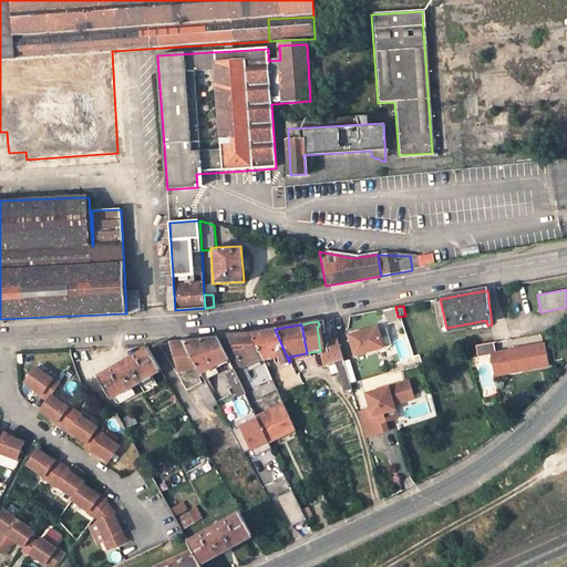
[(354,357),(383,348),(377,328),(349,336),(354,357)]
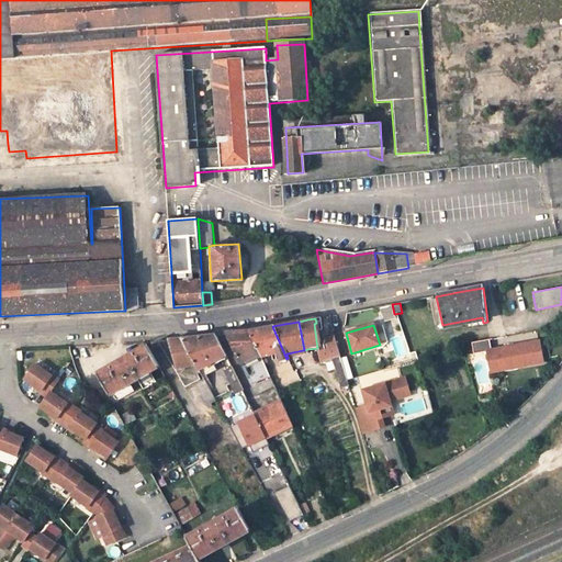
[(281,361),(287,359),(272,326),(262,328),(248,330),(260,357),(262,356),(262,352),(276,350),(281,361)]
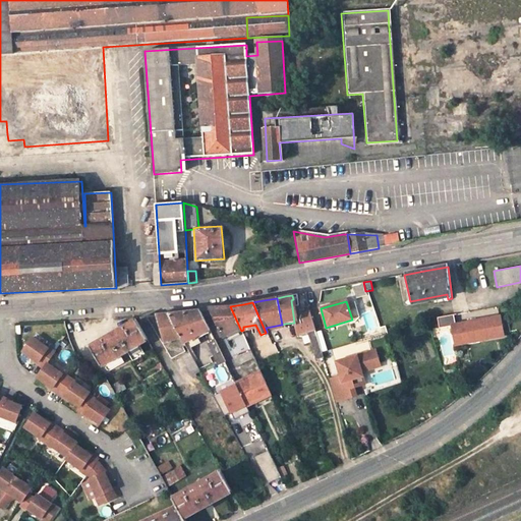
[(241,331),(230,306),(219,307),(210,308),(223,338),(225,337),(230,334),(235,346),(246,341),(241,331)]
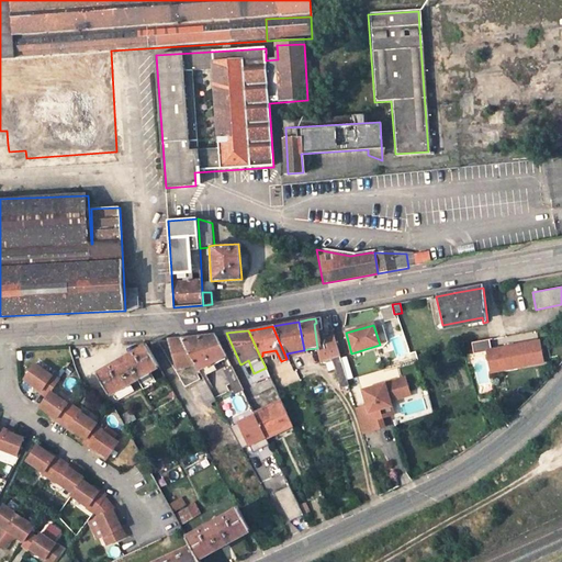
[(217,335),(197,337),(183,339),(195,363),(199,369),(226,355),(217,335)]
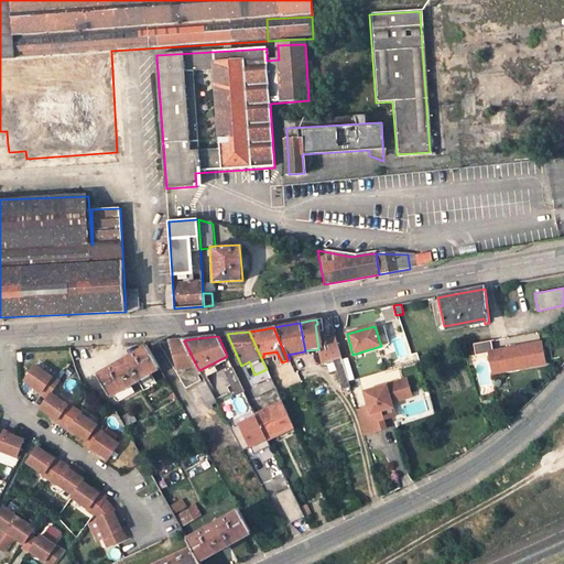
[(398,356),(411,353),(408,337),(394,342),(398,356)]
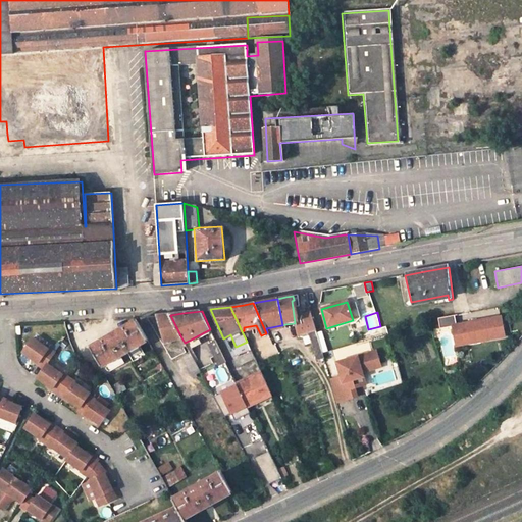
[(303,324),(299,325),(295,325),(297,336),(308,333),(315,332),(310,314),(301,315),(303,324)]
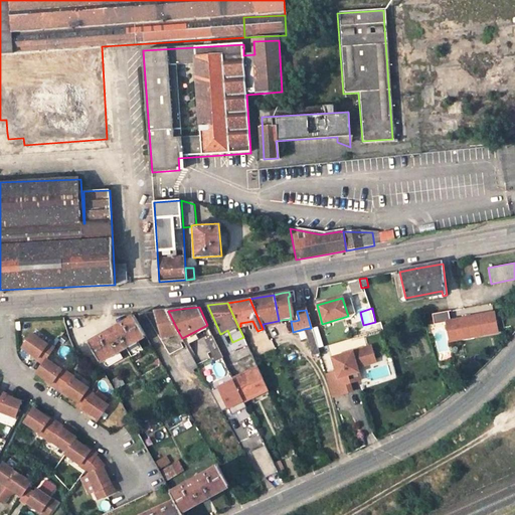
[(179,333),(168,311),(155,312),(144,313),(170,355),(186,346),(182,338),(179,333)]
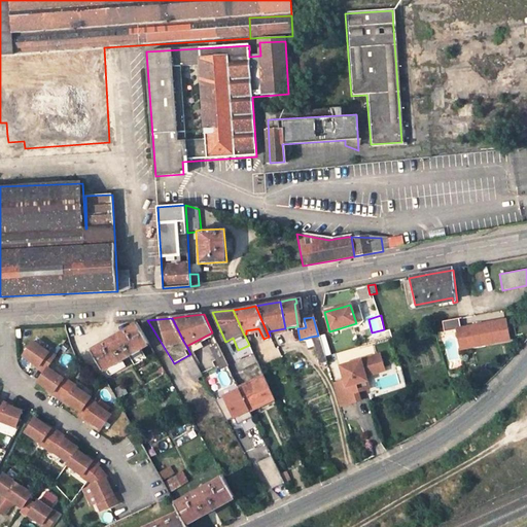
[(442,322),(444,332),(456,330),(460,329),(458,319),(442,322)]
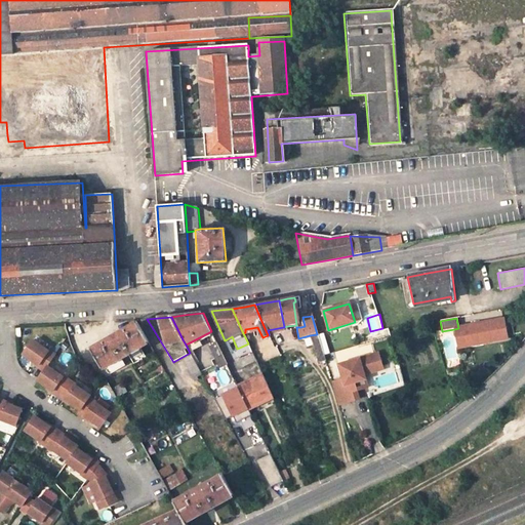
[(472,326),(461,328),(465,348),(507,339),(502,320),(475,325),(475,327),(472,328),(472,326)]
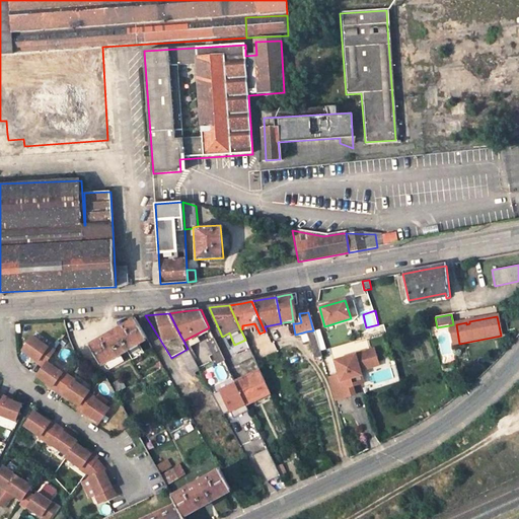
[(140,343),(147,339),(136,320),(129,324),(128,323),(96,342),(97,344),(90,347),(101,366),(108,362),(108,363),(140,345),(140,343)]
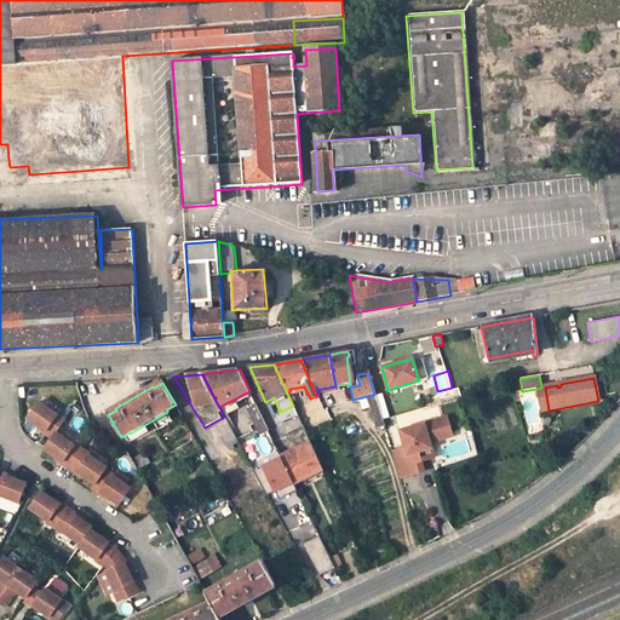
[(541,412),(549,411),(545,388),(541,388),(537,389),(541,412)]
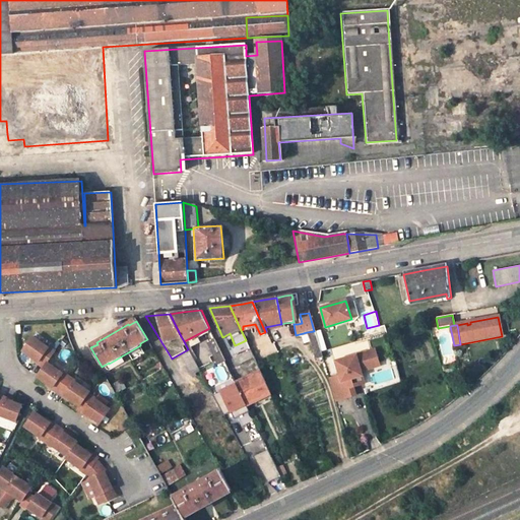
[(316,359),(321,358),(314,331),(307,332),(316,359)]
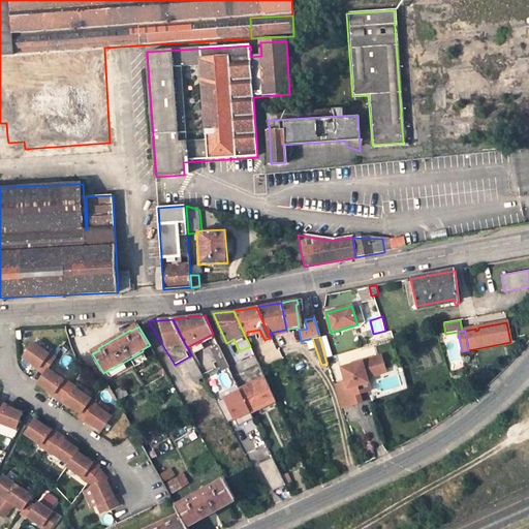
[(234,353),(239,351),(234,339),(228,342),(234,353)]
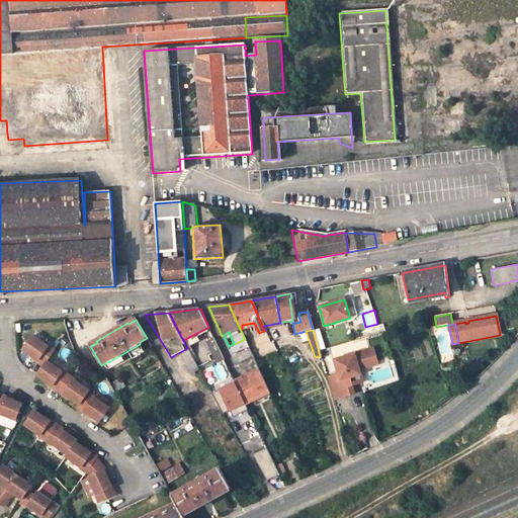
[(77,408),(99,423),(109,409),(93,399),(94,397),(88,393),(89,392),(74,381),(74,379),(62,371),(62,372),(45,362),(54,351),(48,346),(47,347),(31,336),(21,350),(35,361),(42,365),(35,375),(79,406),(77,408)]
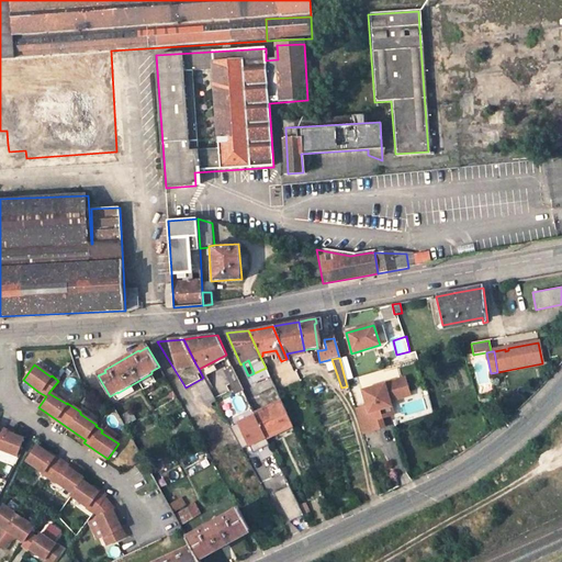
[(250,442),(265,436),(255,415),(232,367),(225,370),(233,386),(229,388),(232,393),(235,391),(236,394),(233,396),(248,425),(243,427),(250,442)]
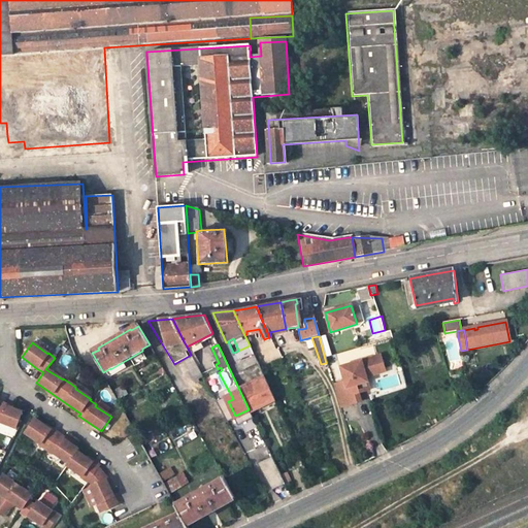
[(257,363),(253,353),(237,360),(241,370),(257,363)]
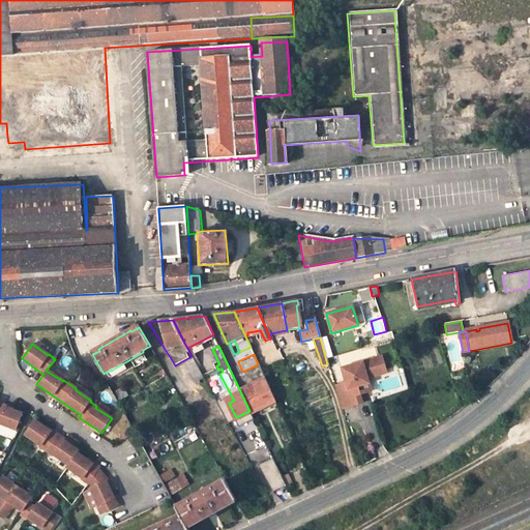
[(346,384),(334,387),(342,410),(361,404),(359,394),(355,395),(353,388),(367,384),(366,379),(375,377),(374,373),(385,370),(381,357),(341,370),(346,384)]
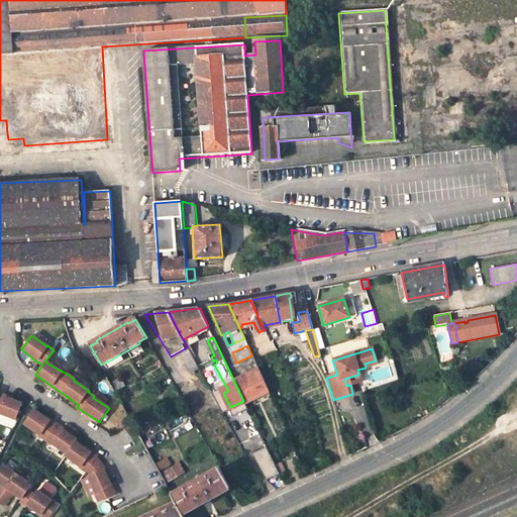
[(198,368),(197,366),(194,360),(189,350),(181,353),(191,372),(198,368)]
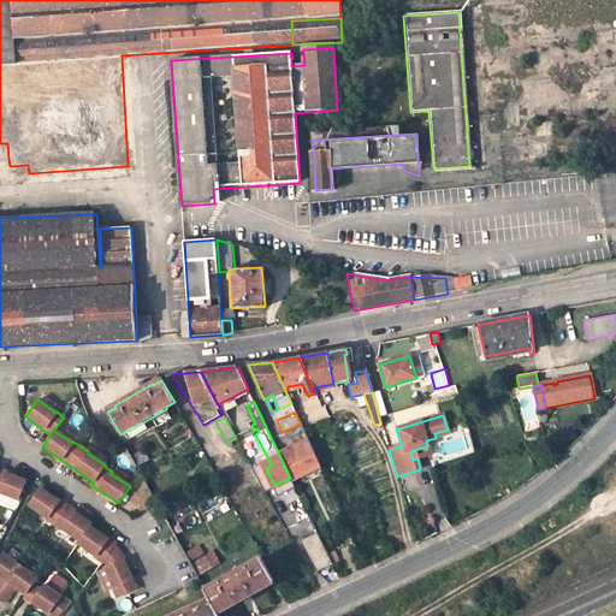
[(444,462),(477,452),(469,428),(437,438),(444,462)]
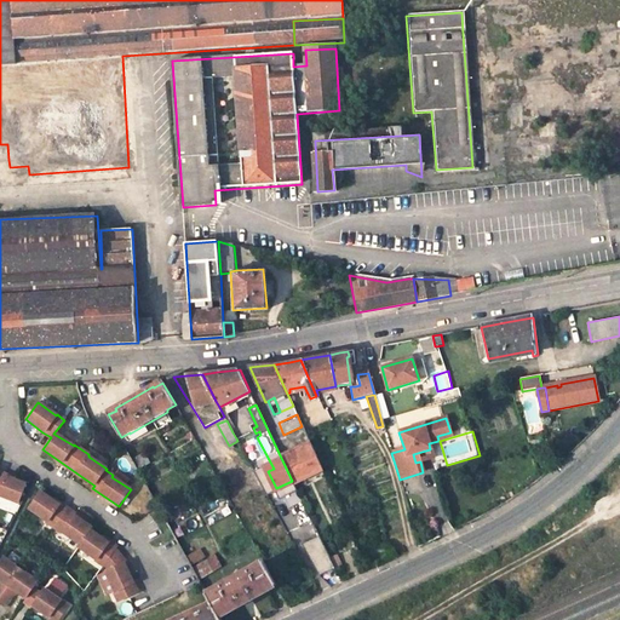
[(321,469),(310,443),(281,458),(292,481),(293,483),(321,469)]
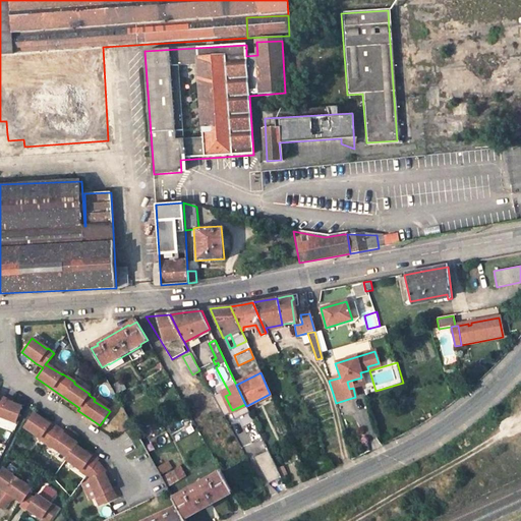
[(347,382),(349,389),(353,388),(364,385),(361,378),(347,382)]
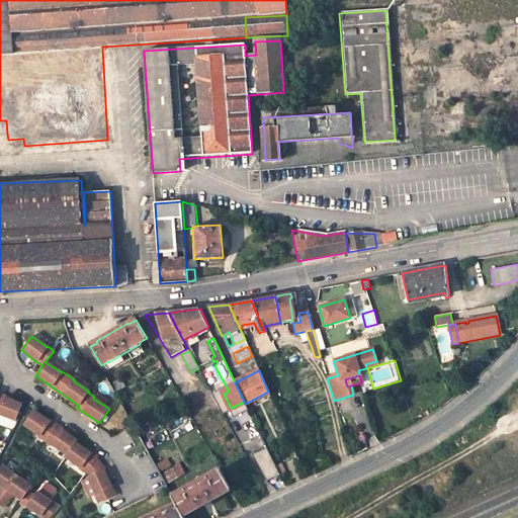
[(109,384),(114,394),(124,389),(119,378),(109,384)]
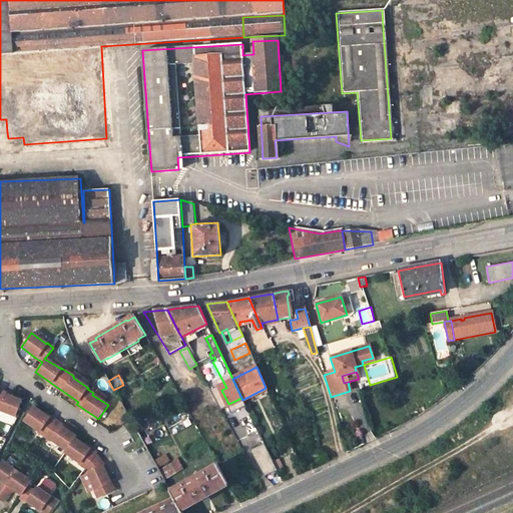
[(0,412),(11,417),(18,401),(0,393),(0,412)]
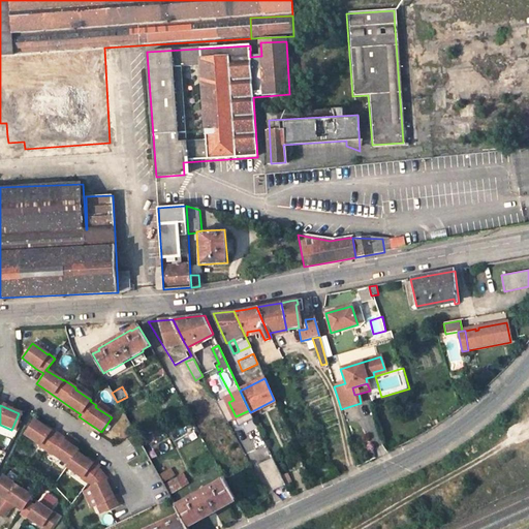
[(98,506),(102,514),(119,505),(107,480),(97,471),(98,468),(75,453),(78,450),(55,436),(32,421),(23,435),(38,445),(37,446),(44,452),(51,456),(51,455),(67,466),(66,468),(82,478),(81,479),(88,485),(89,484),(93,488),(92,488),(100,505),(98,506)]
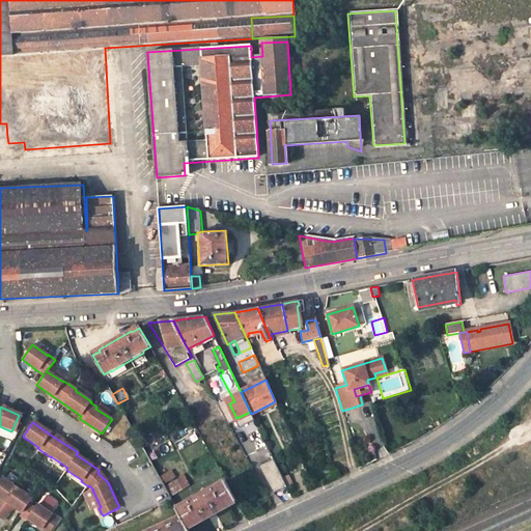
[(167,483),(176,477),(171,470),(162,476),(167,483)]
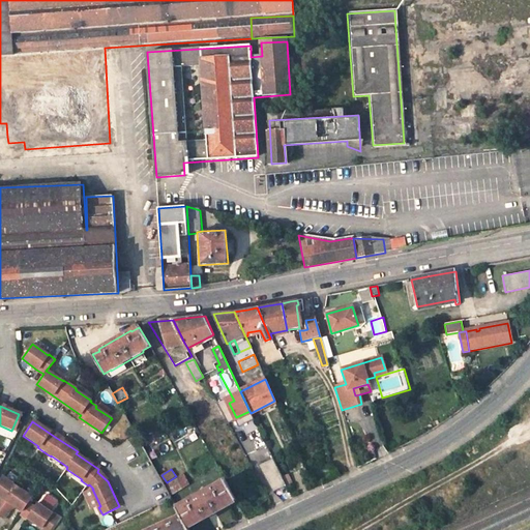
[(173,493),(190,487),(185,474),(168,481),(173,493)]
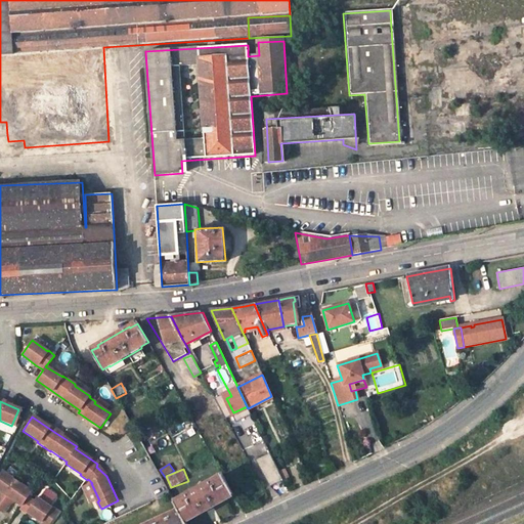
[(27,495),(30,490),(0,470),(0,491),(11,499),(20,505),(18,508),(25,512),(25,511),(45,523),(46,523),(55,511),(34,495),(32,499),(27,495)]
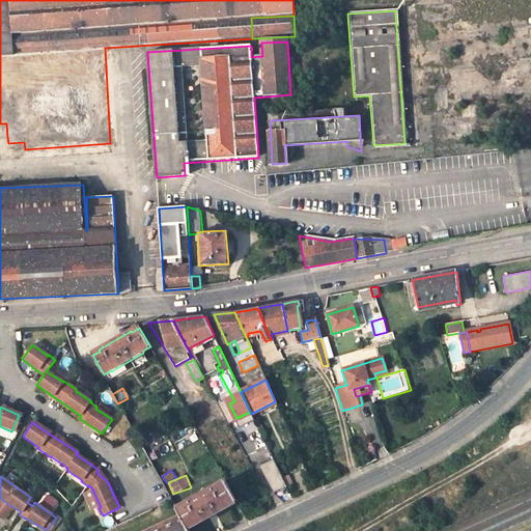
[(287,491),(281,477),(273,480),(279,494),(287,491)]
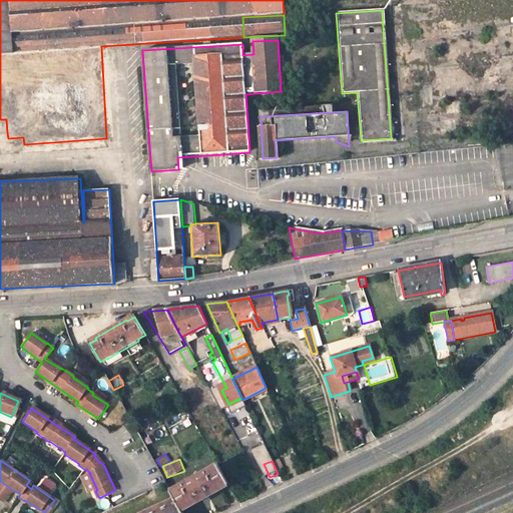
[(219,489),(221,488),(227,484),(217,465),(210,469),(209,468),(176,486),(177,488),(170,491),(173,497),(176,502),(181,510),(188,506),(189,508),(220,491),(219,489)]
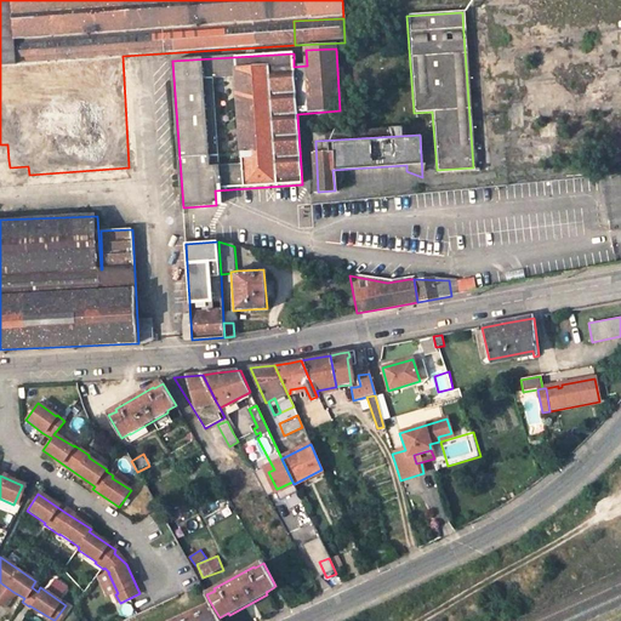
[(0,587),(11,596),(13,592),(0,582),(0,587)]
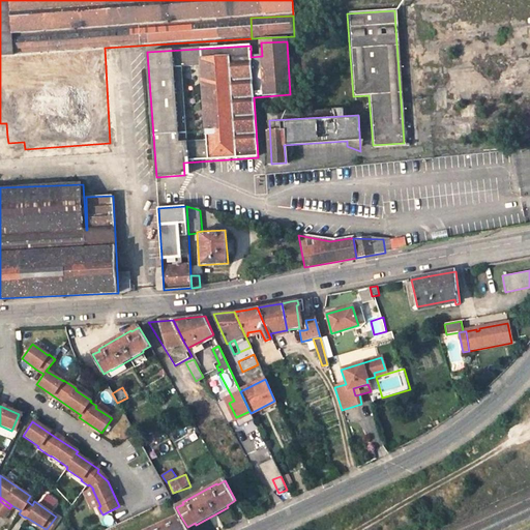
[(173,517),(179,513),(176,507),(172,500),(166,503),(173,517)]
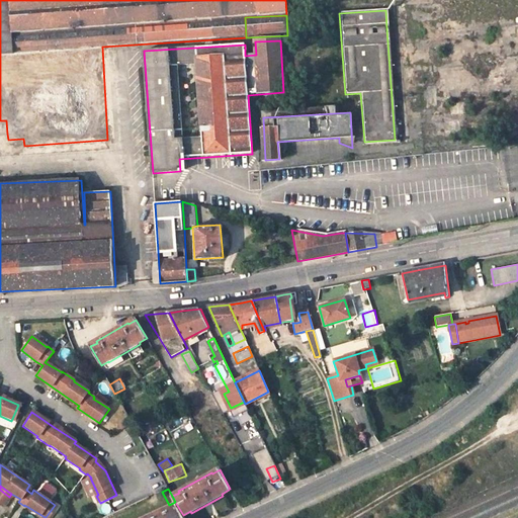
[(0,506),(2,508),(4,506),(9,497),(0,490),(0,506)]
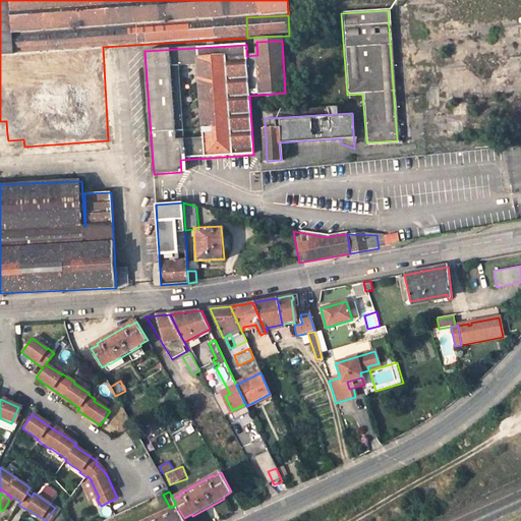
[(185,520),(184,518),(179,510),(155,520),(185,520)]
